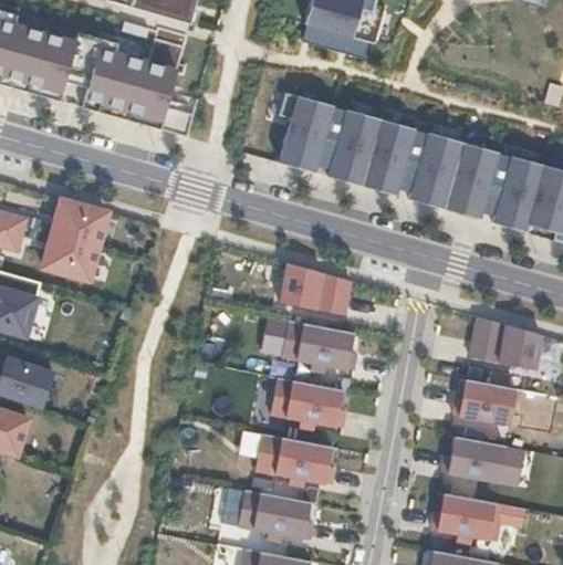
[(132,0),(131,7),(190,23),(197,0),(132,0)]
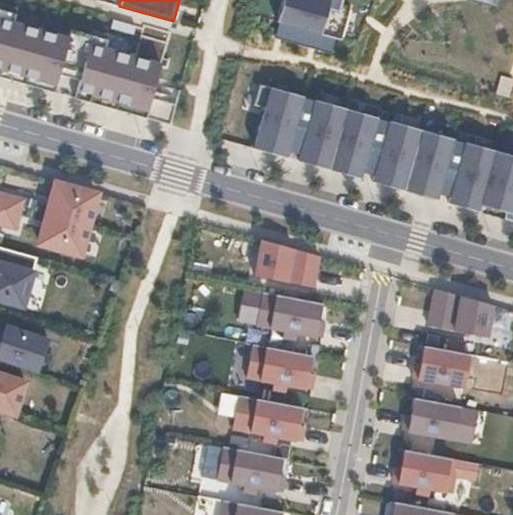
[(285,0),(278,28),(346,47),(358,0),(285,0)]
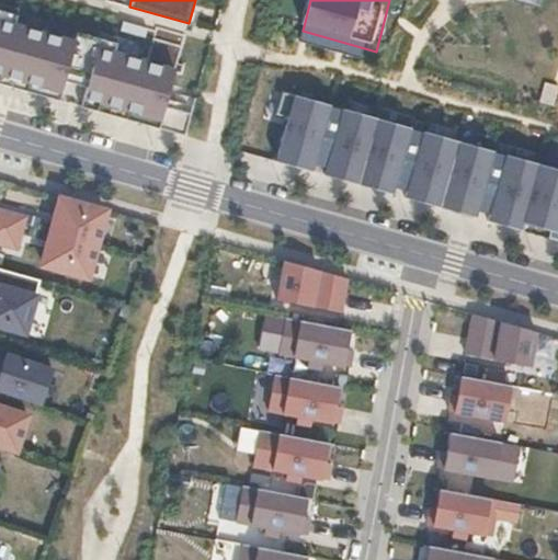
[(0,53),(6,55),(3,61),(0,60),(0,81),(59,99),(66,79),(52,75),(55,63),(68,66),(66,71),(105,82),(103,90),(88,86),(82,105),(183,135),(190,113),(164,105),(175,69),(115,52),(117,43),(78,31),(75,41),(15,24),(19,14),(0,9),(0,53)]
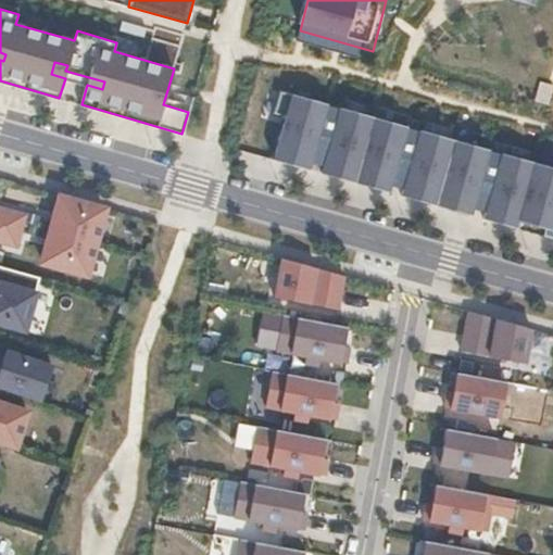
[(147,27),(123,21),(121,29),(145,36),(147,27)]
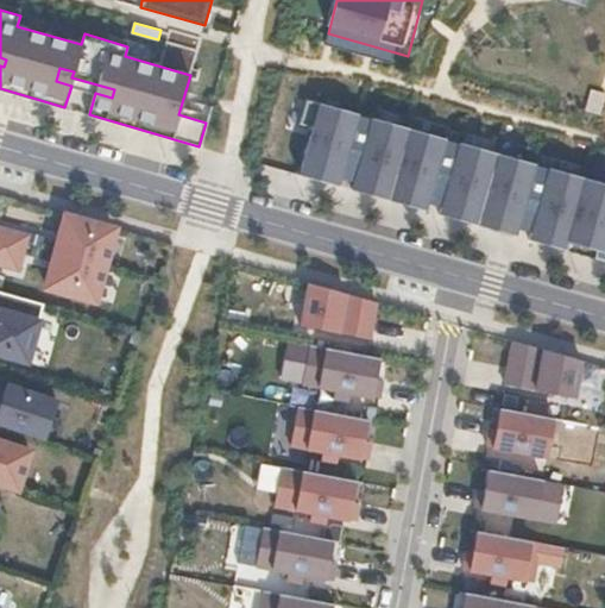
[(604,160),(310,76),(297,127),(313,132),(302,168),(604,257),(604,160)]
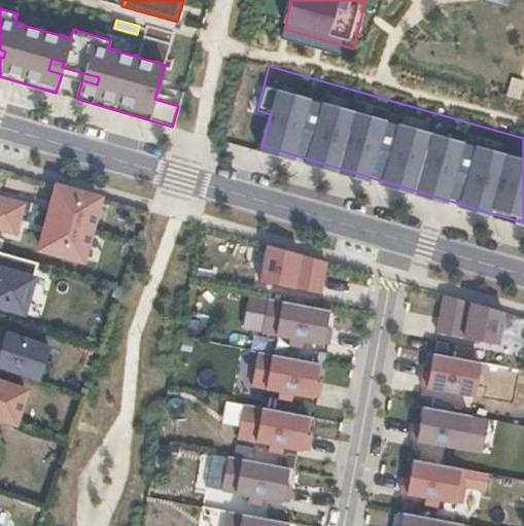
[(101,194),(59,182),(49,215),(92,226),(101,194)]
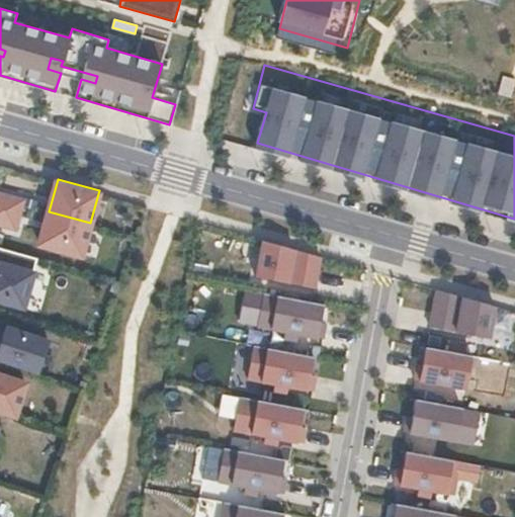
[(27,196),(0,188),(0,206),(22,213),(27,196)]
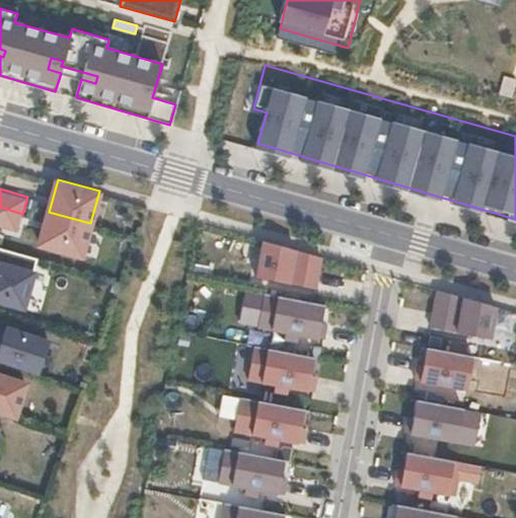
[(22,214),(0,207),(0,222),(19,227),(22,214)]
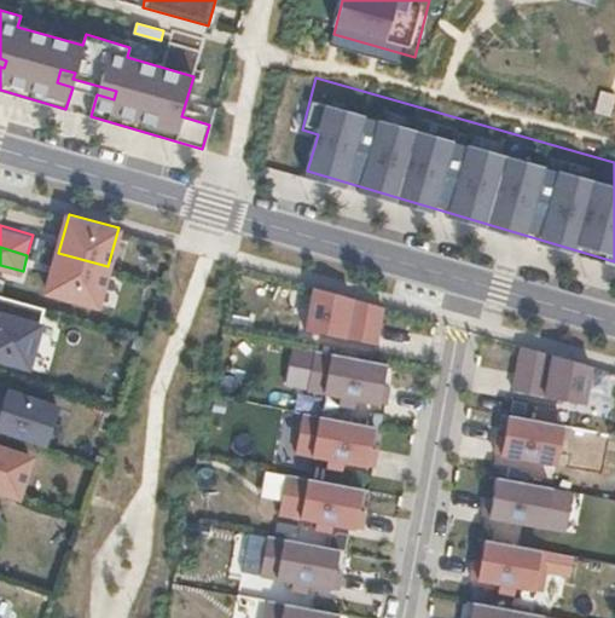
[(109,267),(61,253),(50,290),(99,304),(109,267)]
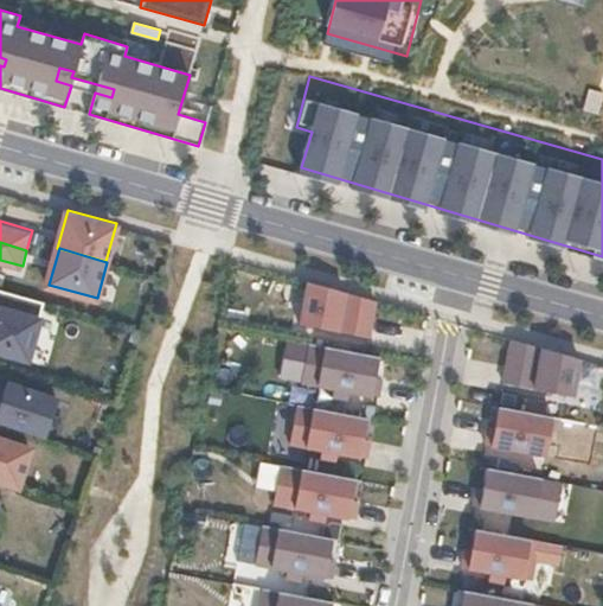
[(386,300),(305,285),(294,336),(377,352),(386,300)]
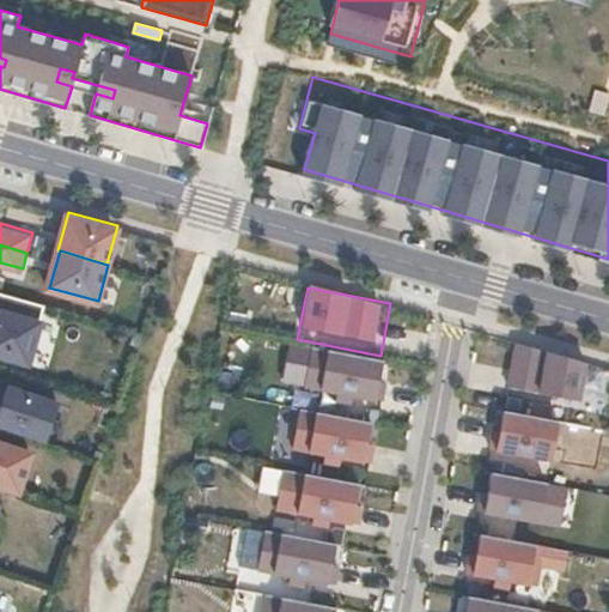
[(47,304),(0,290),(0,353),(30,363),(47,304)]
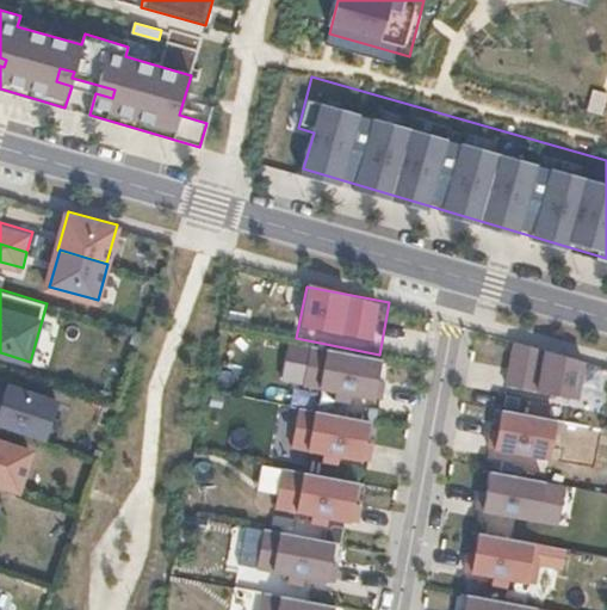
[(592,361),(514,344),(505,389),(582,406),(592,361)]
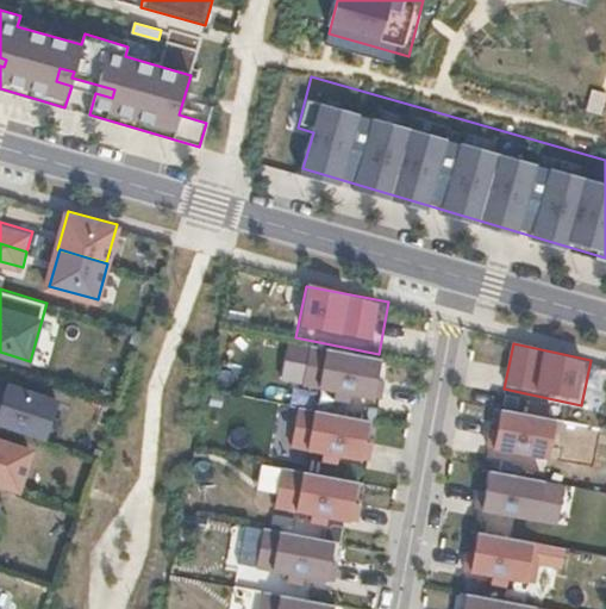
[(388,368),(306,348),(295,391),(378,410),(388,368)]
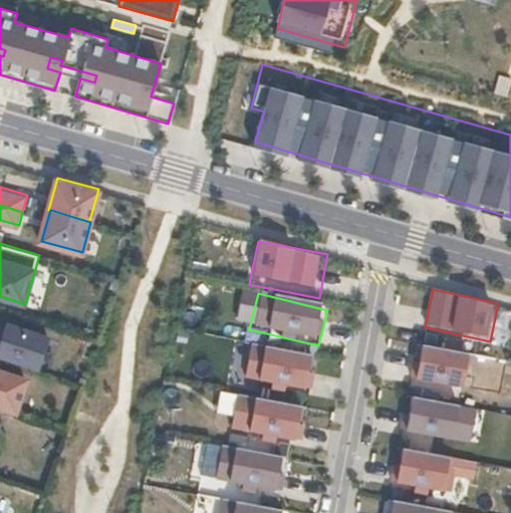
[(9,322),(0,348),(0,355),(39,369),(50,336),(9,322)]
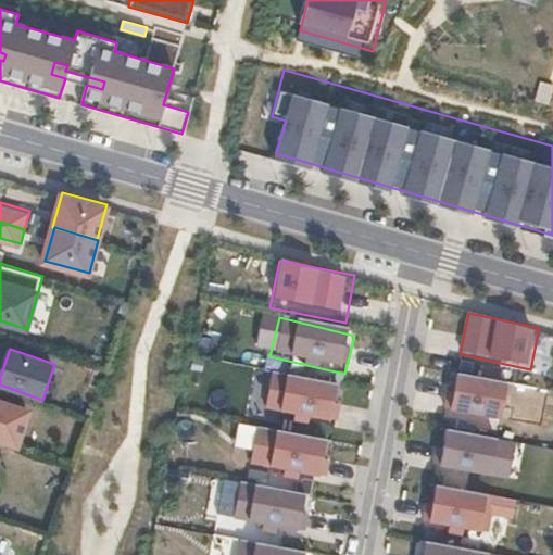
[(346,383),(271,367),(261,412),(336,428),(346,383)]
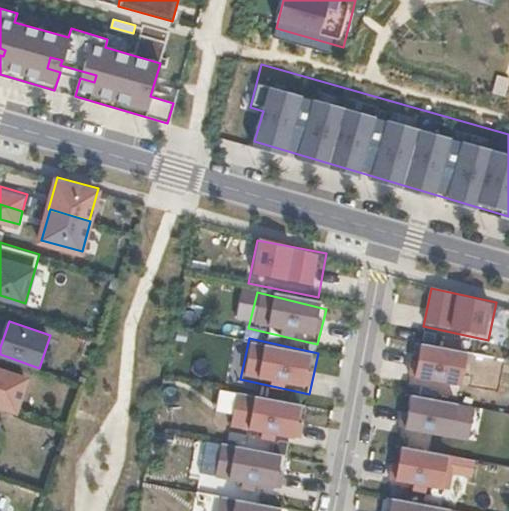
[(475,357),(419,344),(410,383),(466,395),(475,357)]
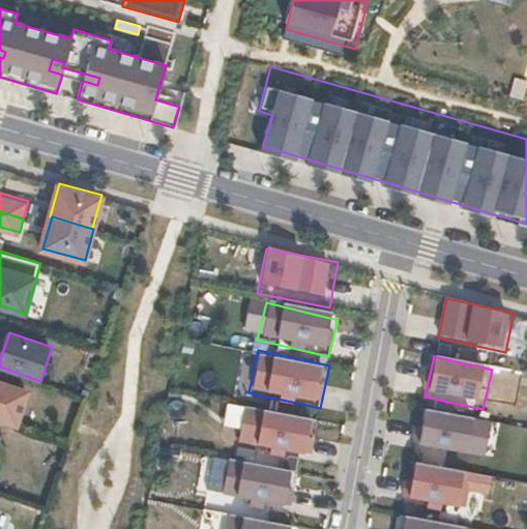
[(0,381),(0,419),(17,425),(28,391),(0,381)]
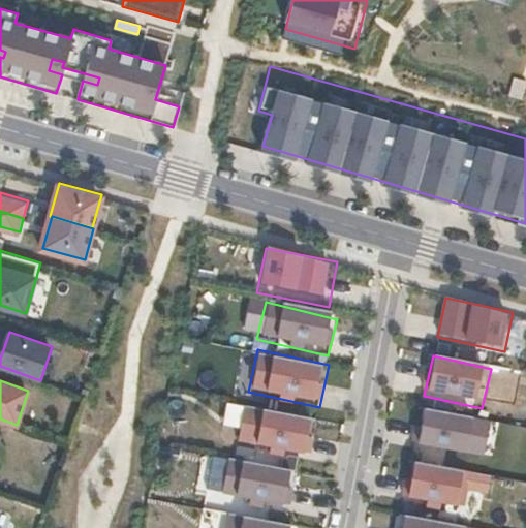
[(317,418),(244,405),(237,445),(309,459),(317,418)]
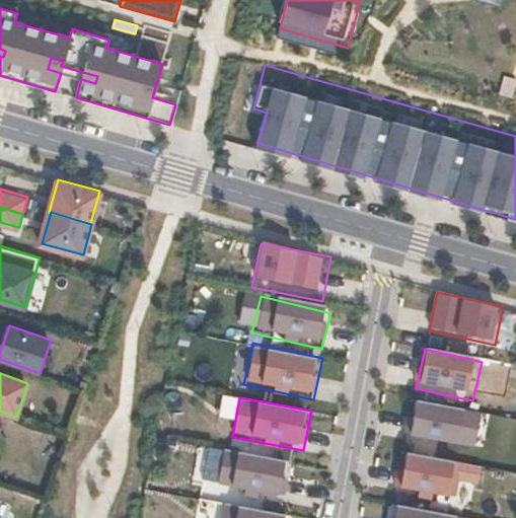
[(466,413),(415,403),(409,439),(461,447),(466,413)]
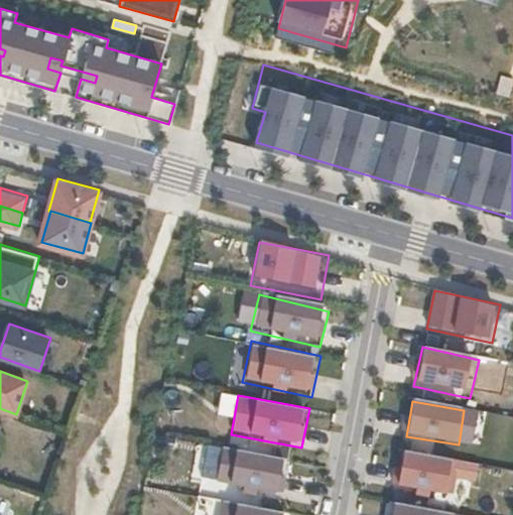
[(290,458),(222,446),(215,484),(283,495),(290,458)]
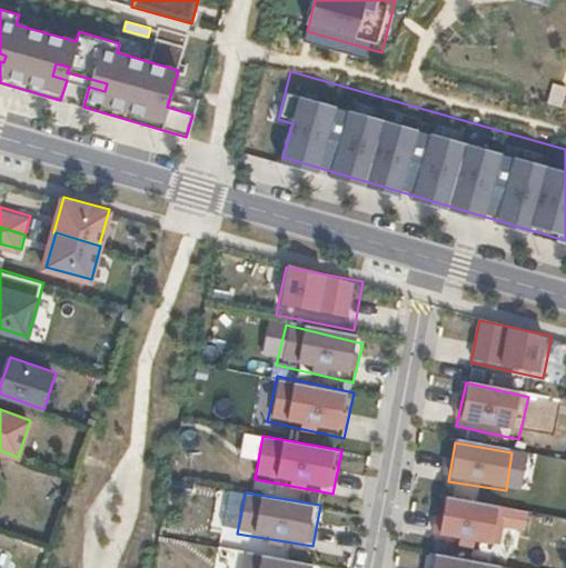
[(506,509),(446,498),(438,538),(498,549),(506,509)]
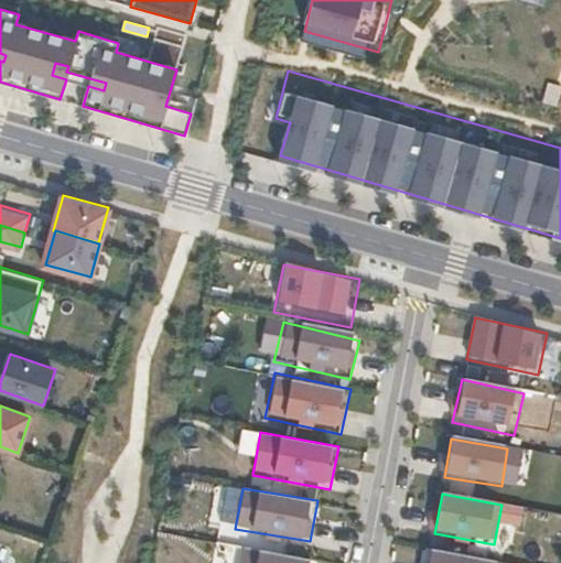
[(316,562),(317,559),(244,543),(238,562),(316,562)]
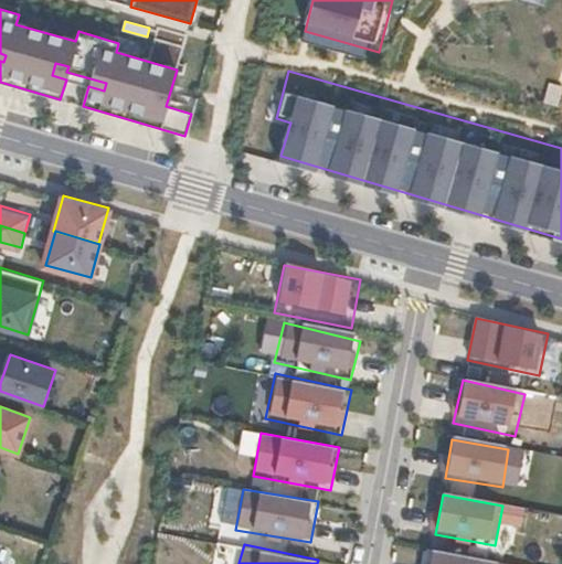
[(494,563),(431,553),(428,563),(494,563)]
